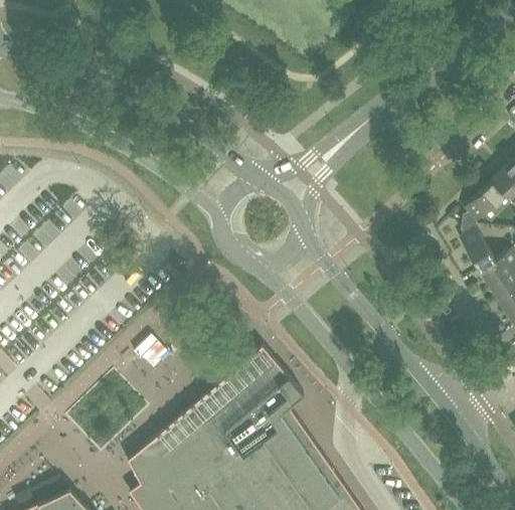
[(514,160),(504,171),(514,181),(514,160)]
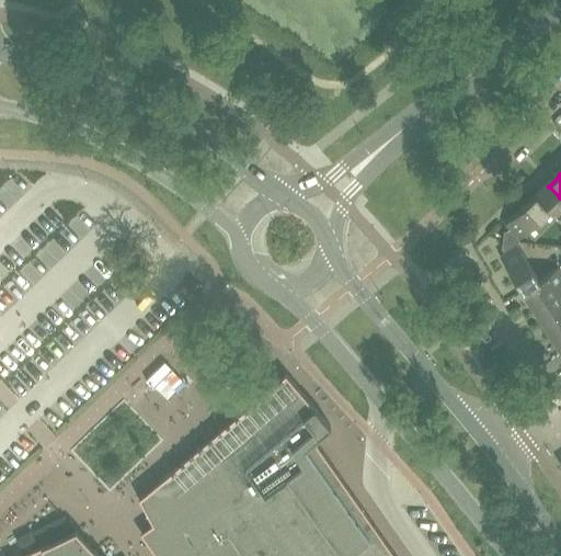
[(560,197),(549,186),(536,200),(549,213),(549,214),(560,226),(560,197)]
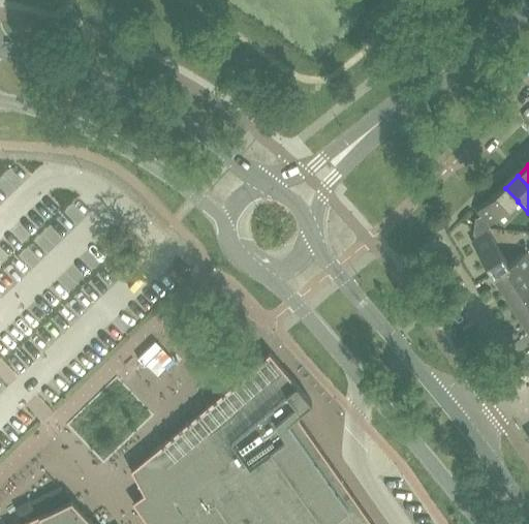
[(476,221),(474,229),(489,232),(490,228),(518,202),(518,201),(505,188),(477,214),(481,219),(477,222),(476,221)]
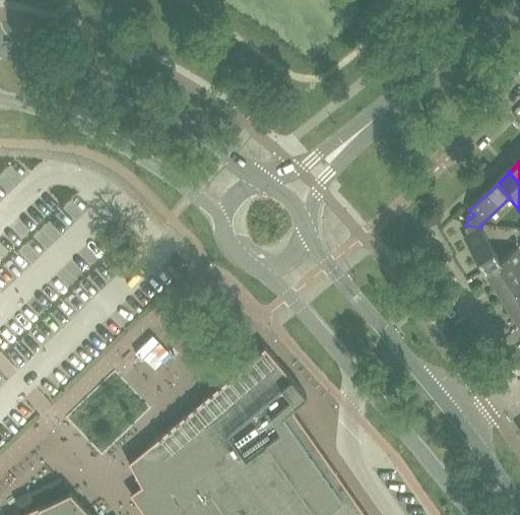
[(464,241),(485,274),(501,264),(500,263),(494,253),(479,230),(480,228),(466,226),(465,234),(467,234),(469,238),(464,241)]
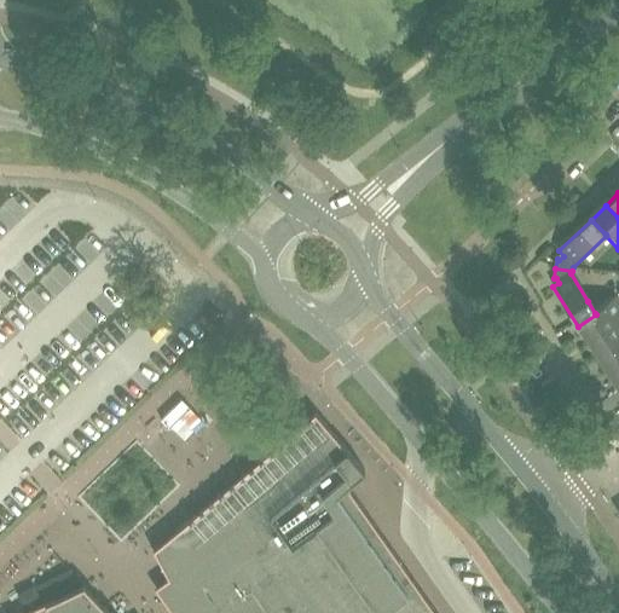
[(578,327),(588,342),(618,323),(618,306),(615,300),(595,313),(596,314),(578,327)]
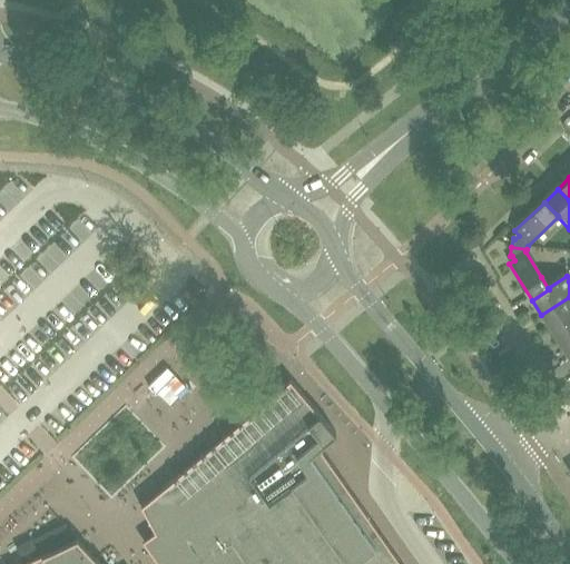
[(569,297),(541,315),(551,332),(569,319),(569,297)]
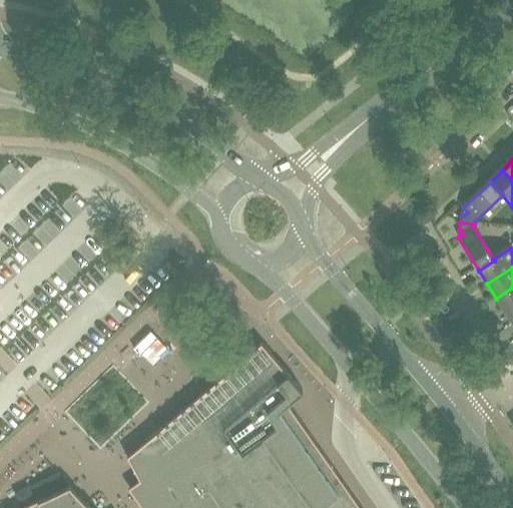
[(512,288),(496,299),(505,313),(512,308),(512,288)]
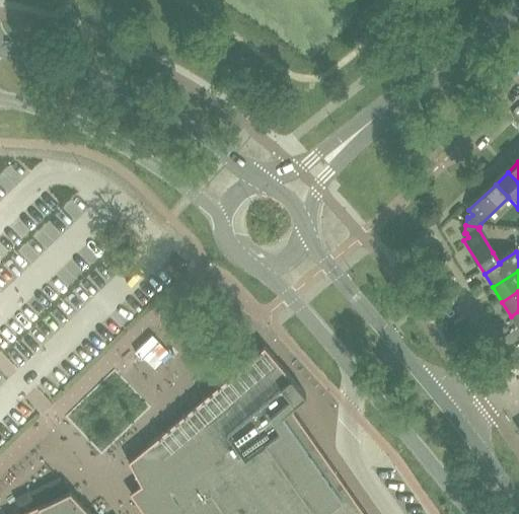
[(362,513),(291,412),(306,398),(265,350),(129,464),(129,465),(141,489),(187,456),(214,495),(227,513),(362,513)]
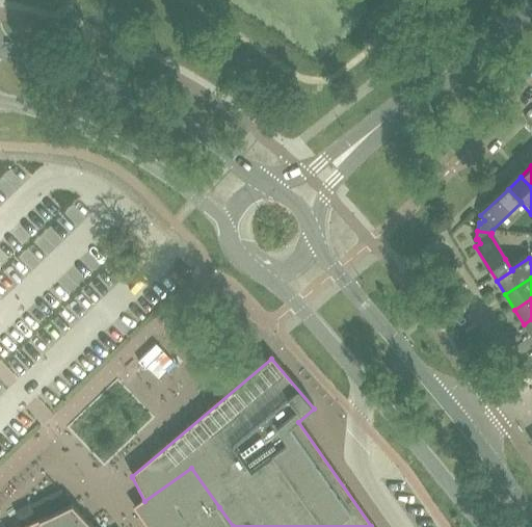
[(191,526),(219,507),(191,468),(144,501),(133,509),(144,526),(191,526)]
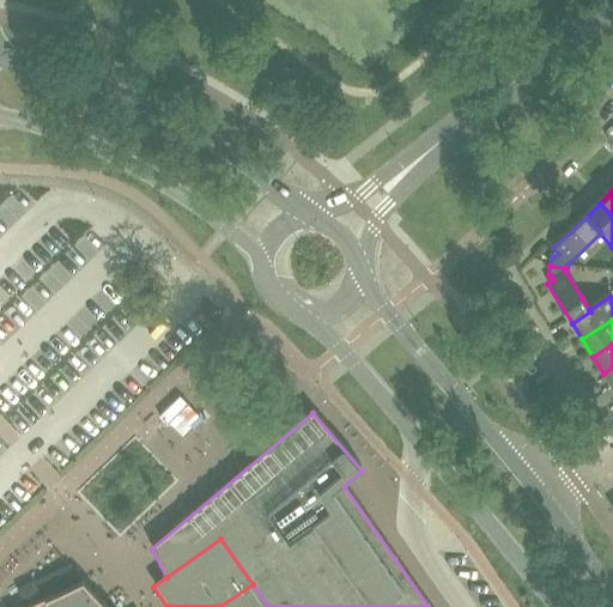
[(104,606),(83,583),(32,606),(104,606)]
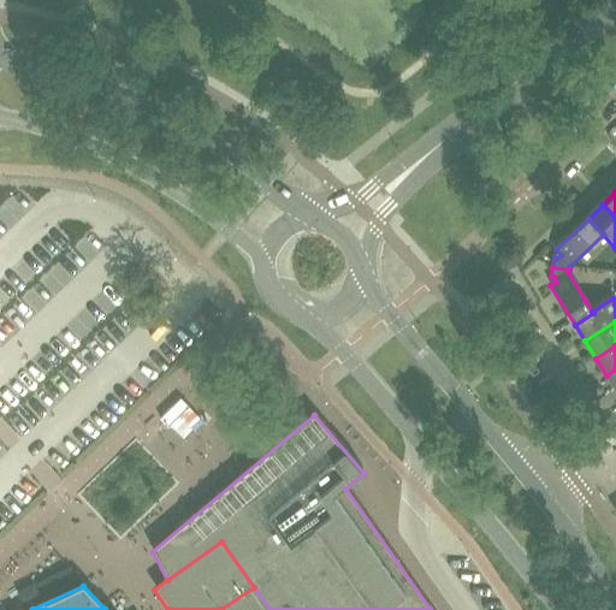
[(270,609),(254,587),(221,609),(270,609)]
